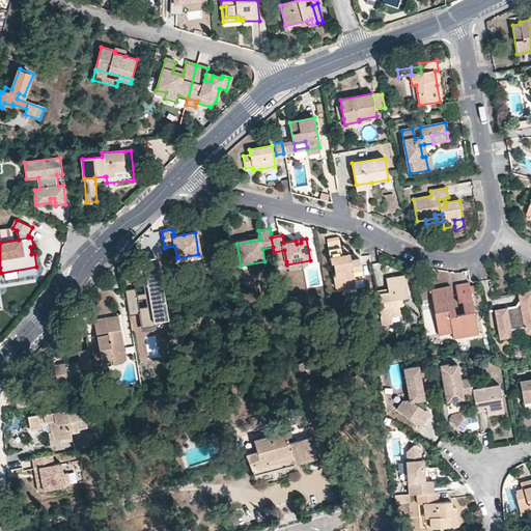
[(331,263),(334,263),(336,275),(334,275),(335,285),(339,289),(343,288),(346,284),(346,282),(363,280),(359,259),(351,260),(342,261),(341,254),(340,248),(329,250),(331,263)]
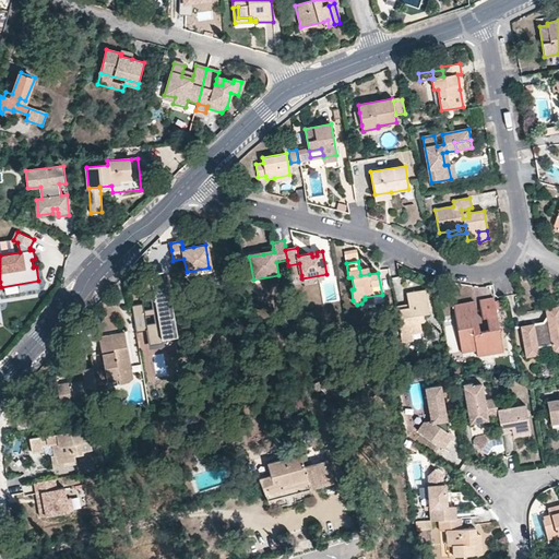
[(288,265),(290,276),(301,275),(299,263),(288,265)]
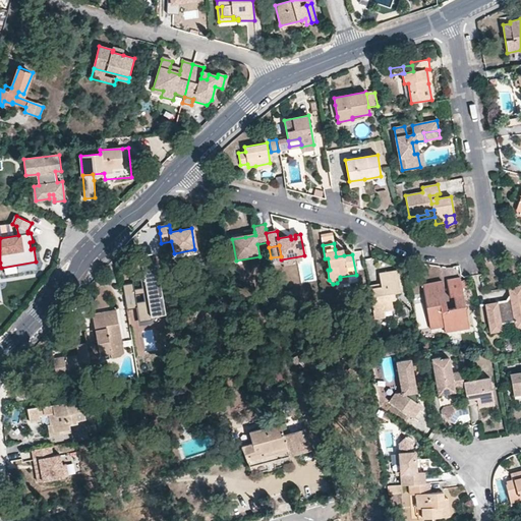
[(166,313),(155,248),(152,249),(162,306),(151,308),(153,310),(151,312),(152,315),(166,313)]
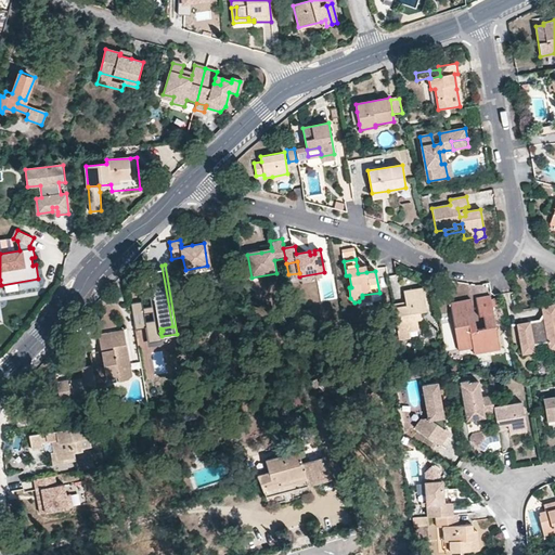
[(357,266),(358,273),(366,272),(365,265),(357,266)]
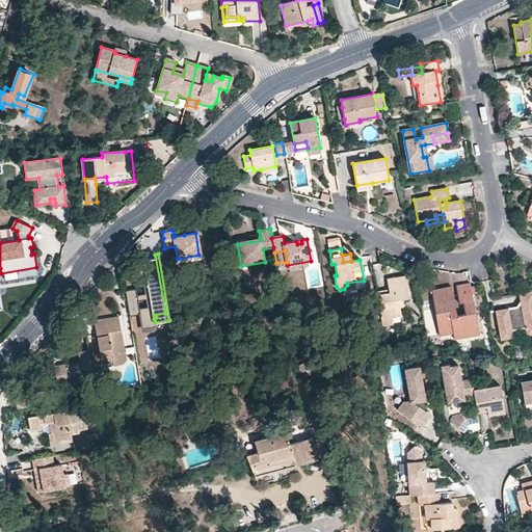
[(165,313),(155,255),(142,257),(143,265),(131,267),(135,289),(125,290),(130,316),(140,314),(142,328),(155,326),(155,322),(154,319),(152,319),(151,317),(152,315),(154,315),(165,313)]
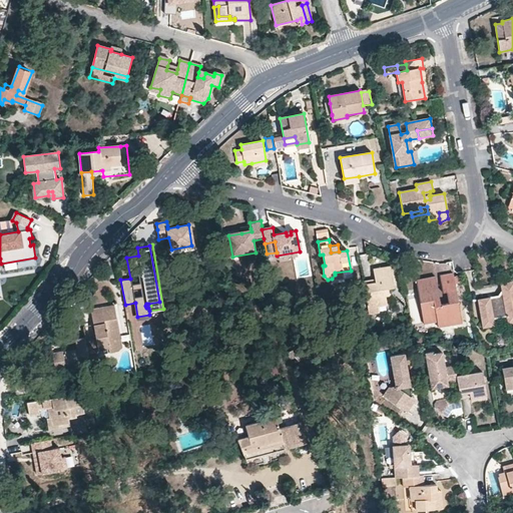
[(360,254),(364,276),(371,275),(368,253),(360,254)]
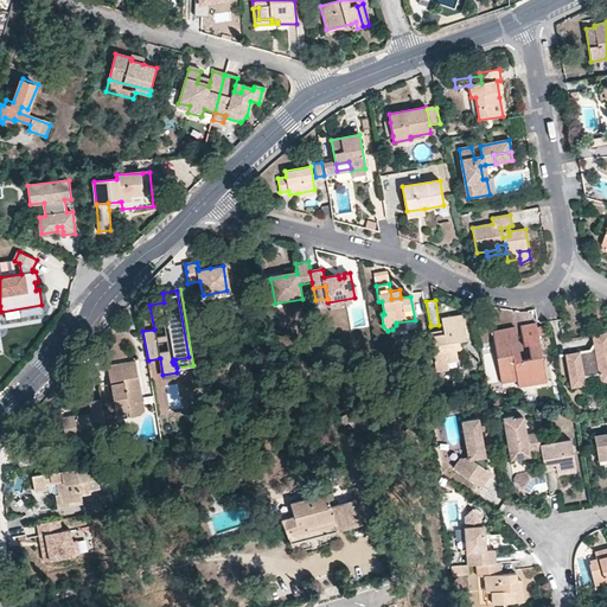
[(458,359),(455,350),(460,349),(459,340),(465,339),(461,315),(441,318),(443,334),(430,337),(434,357),(436,371),(448,369),(447,362),(458,359)]
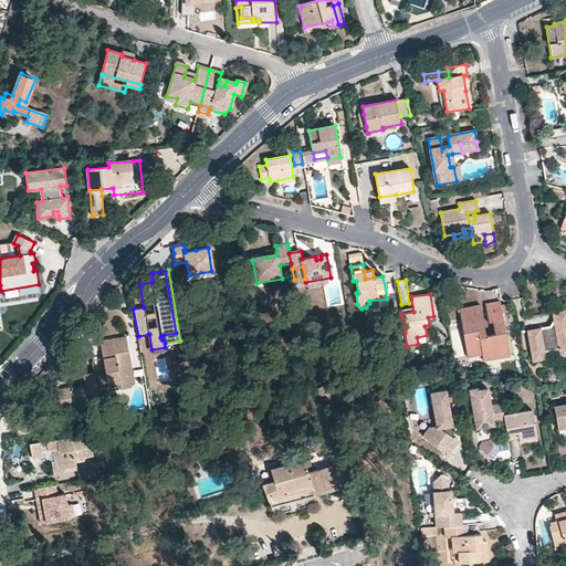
[(388,304),(387,299),(369,301),(369,303),(366,307),(388,304)]
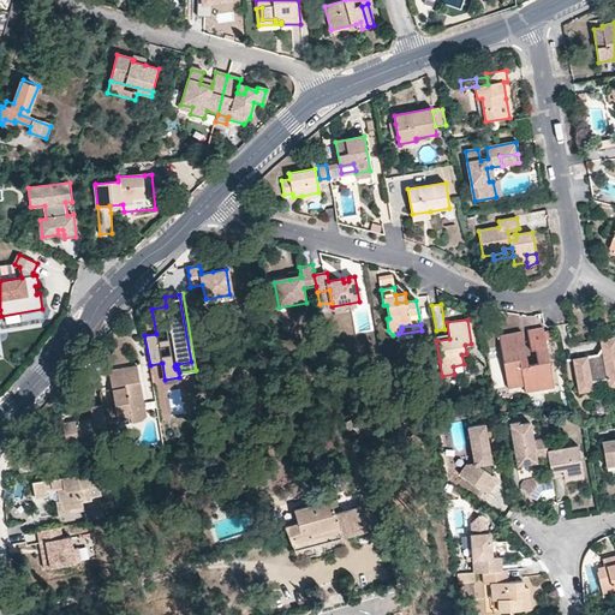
[(536,351),(538,363),(527,365),(521,365),(520,360),(526,359),(521,332),(499,335),(507,382),(523,380),(524,384),(524,386),(541,383),(542,389),(554,387),(545,340),(543,330),(543,328),(527,330),(531,351),(536,351)]
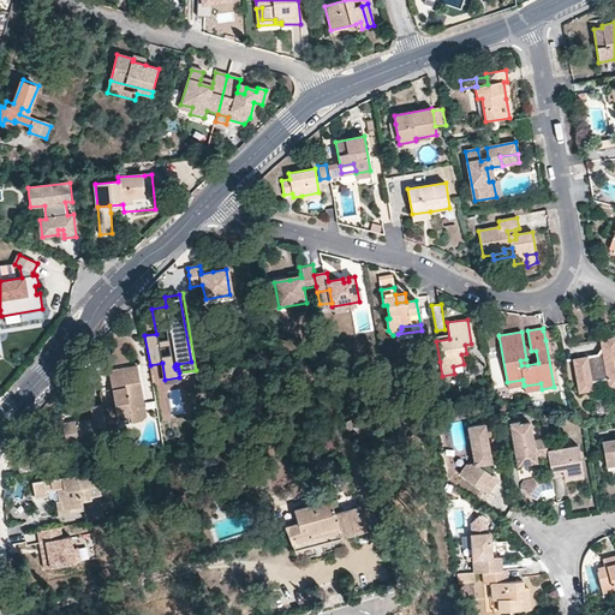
[(555,339),(554,329),(543,330),(545,340),(555,339)]
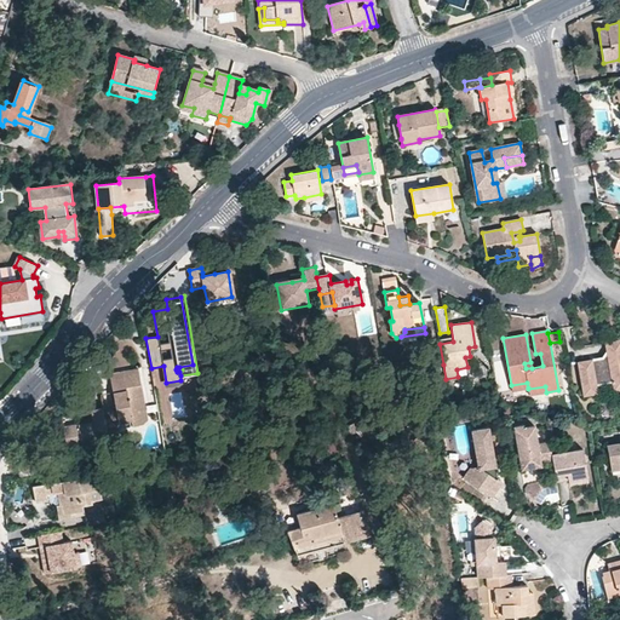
[(607,352),(603,357),(578,362),(584,399),(593,397),(597,391),(597,388),(596,383),(612,379),(613,385),(619,383),(619,339),(606,342),(607,352)]
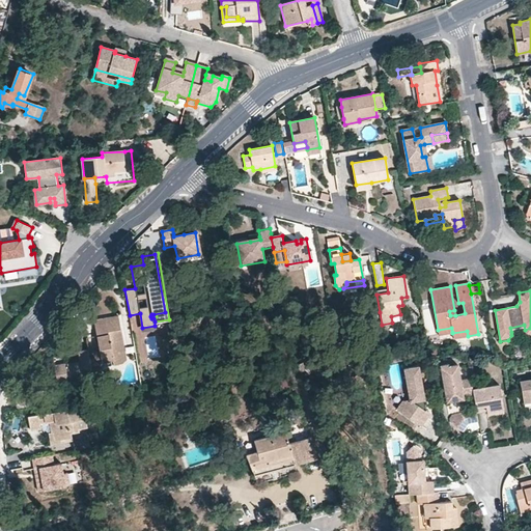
[(126,352),(119,319),(94,323),(98,336),(101,335),(102,340),(98,340),(99,350),(88,351),(89,355),(91,369),(104,367),(103,362),(112,361),(111,355),(126,352)]
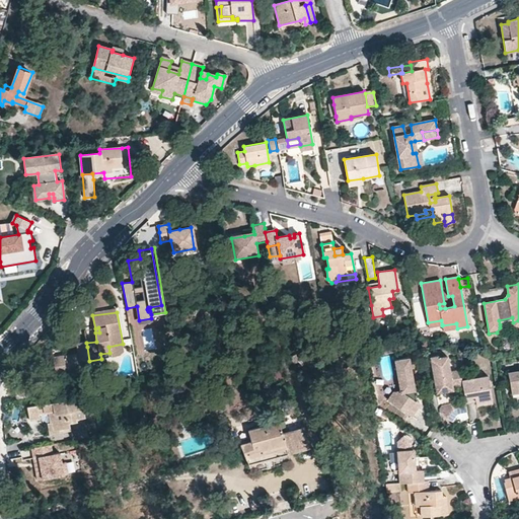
[(76,344),(77,352),(72,358),(67,358),(66,354),(54,356),(57,374),(68,372),(70,377),(91,374),(89,361),(87,347),(86,343),(76,344)]
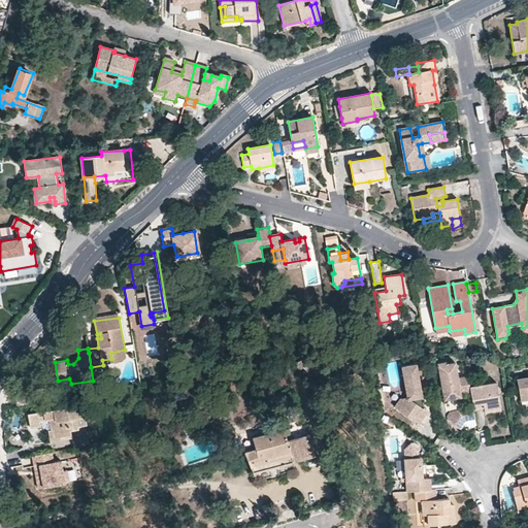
[(55,362),(67,360),(68,364),(73,364),(78,358),(77,350),(53,354),(55,362)]
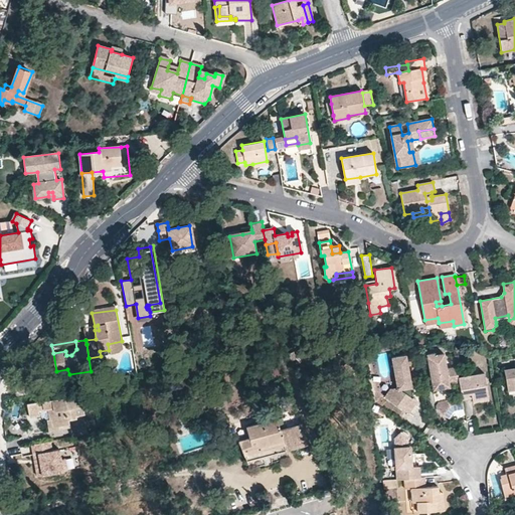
[(116,348),(122,341),(108,344),(109,350),(100,351),(101,356),(117,353),(116,348)]
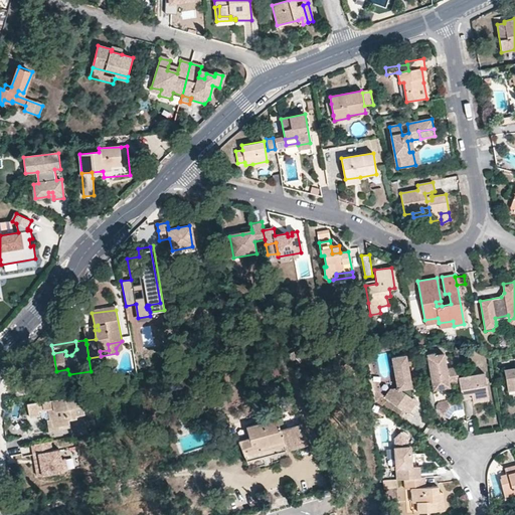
[(430,369),(434,369),(434,373),(431,378),(433,384),(437,387),(447,386),(449,382),(459,381),(458,377),(456,365),(447,367),(444,352),(437,353),(437,352),(426,354),(430,369)]
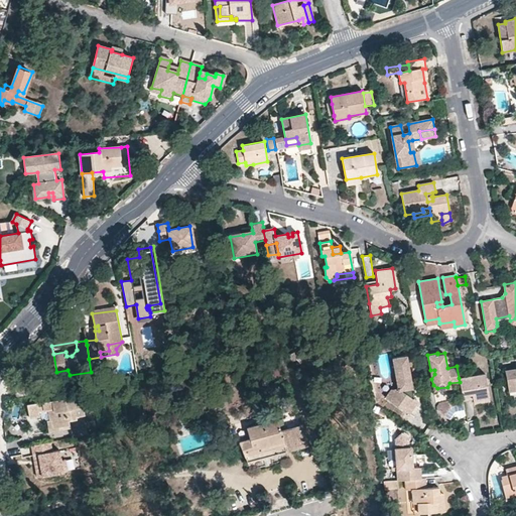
[(406,355),(392,358),(396,387),(389,388),(384,397),(407,413),(414,404),(410,401),(413,397),(406,355)]
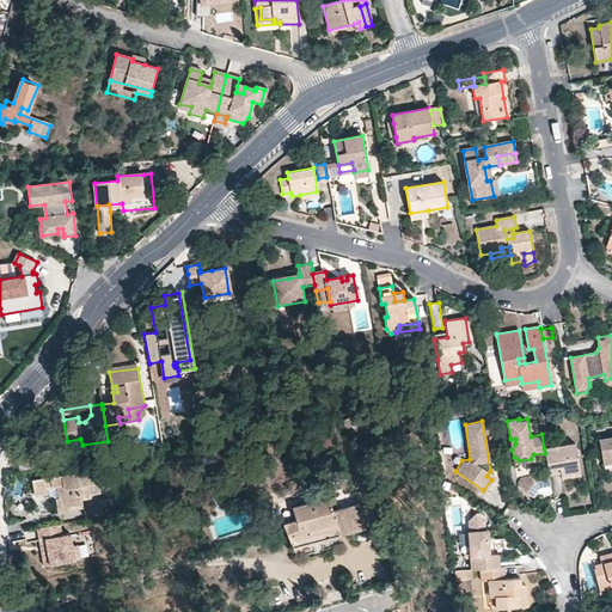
[(604,465),(611,463),(611,439),(600,441),(604,465)]
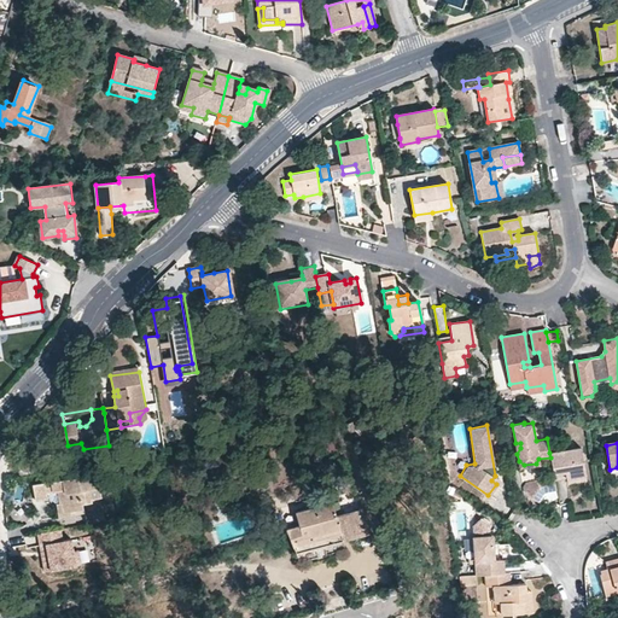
[(586,473),(581,448),(549,453),(551,458),(554,477),(554,479),(566,477),(586,473)]
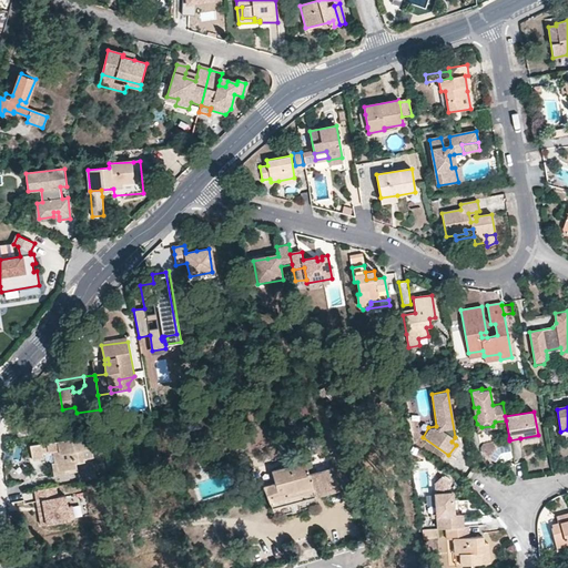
[(17,426),(19,435),(31,434),(29,423),(17,426)]
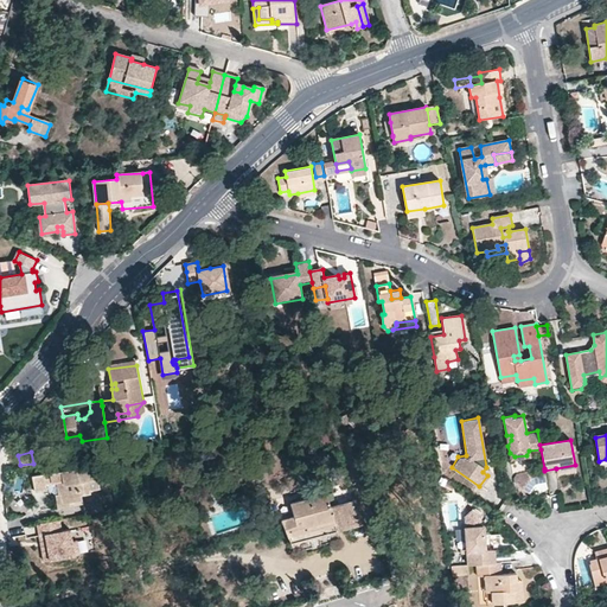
[(94,479),(91,466),(50,473),(52,483),(61,481),(61,484),(58,485),(59,494),(63,494),(64,503),(83,499),(82,496),(90,493),(90,491),(100,489),(97,478),(94,479)]
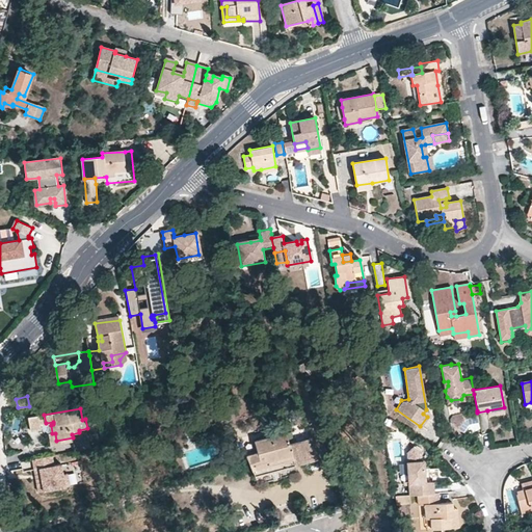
[(451,422),(463,431),(468,423),(479,421),(477,413),(477,410),(453,415),(451,419),(451,422)]
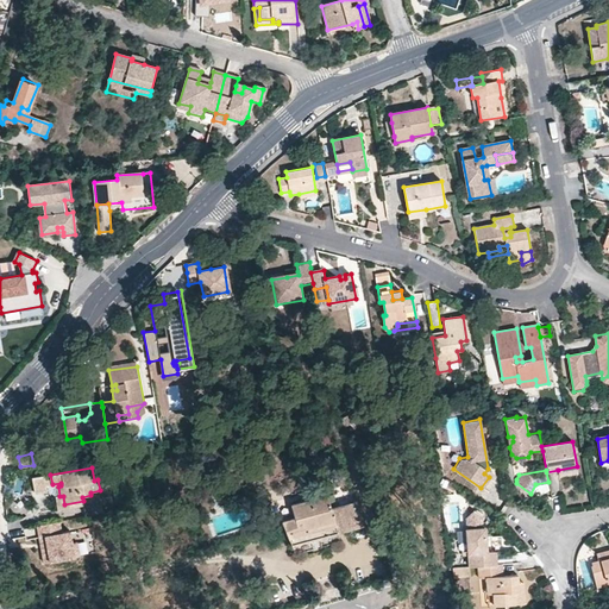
[(61,485),(61,483),(52,484),(50,475),(44,476),(46,484),(45,491),(56,497),(60,496),(58,487),(61,485)]
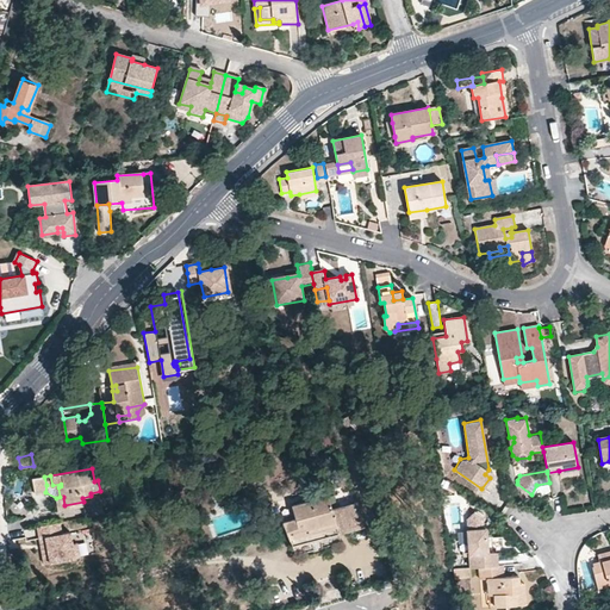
[(44,477),(32,478),(36,495),(45,492),(47,485),(44,477)]
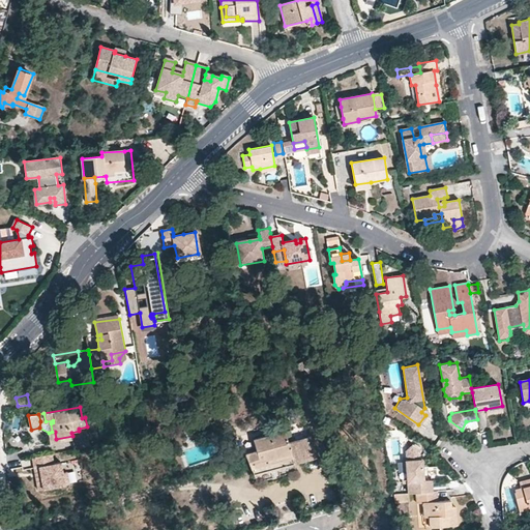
[(295,471),(293,464),(317,458),(316,454),(311,435),(292,440),(289,429),(261,436),(256,439),(259,450),(247,452),(251,464),(256,482),(278,476),(295,471)]
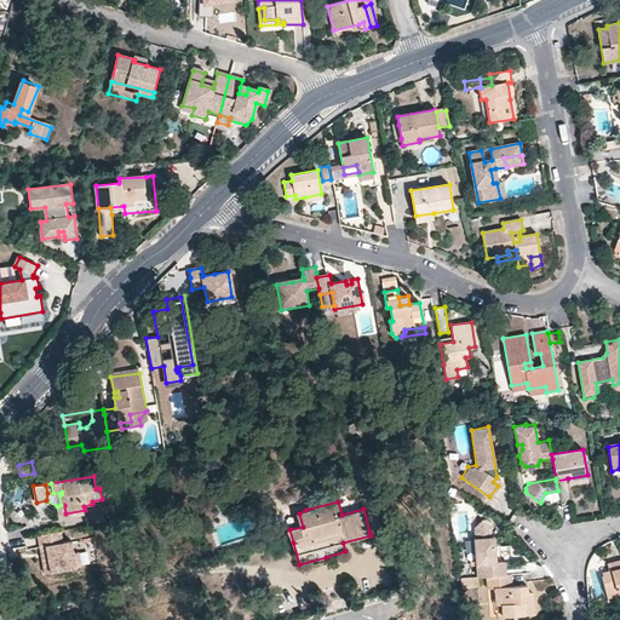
[(57,506),(59,518),(86,514),(85,510),(65,514),(64,505),(61,505),(57,506)]
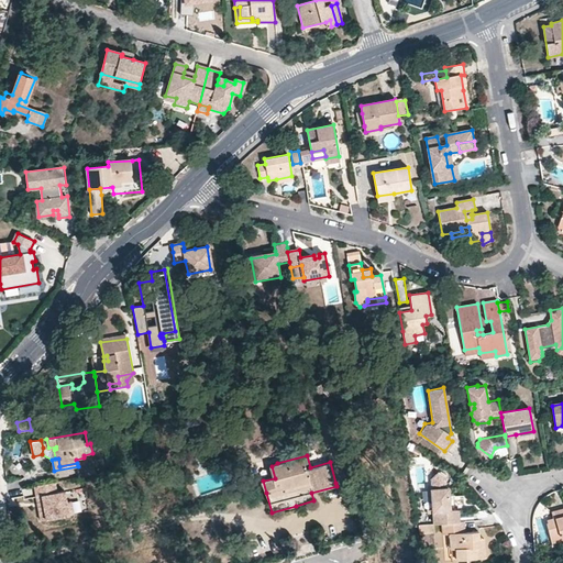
[(56,481),(32,485),(37,522),(76,516),(74,499),(66,501),(65,492),(57,490),(56,481)]
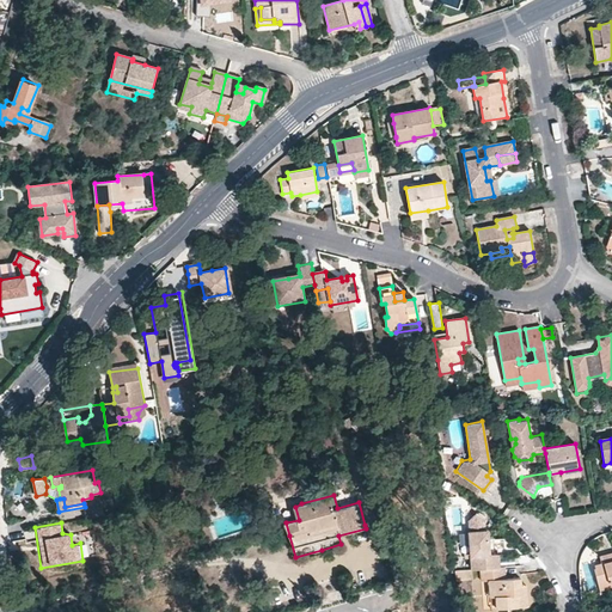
[(495,552),(488,554),(487,531),(469,532),(471,569),(481,568),(497,567),(495,552)]
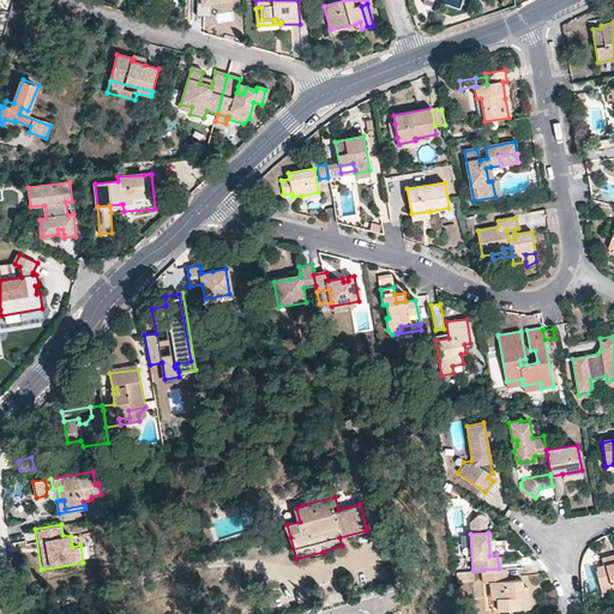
[(601,587),(613,583),(613,559),(602,561),(603,566),(597,567),(599,572),(596,572),(601,587)]
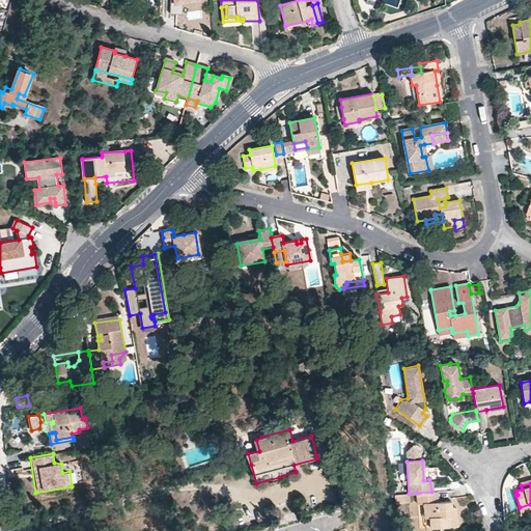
[(452,507),(451,501),(438,502),(437,492),(431,492),(417,493),(418,503),(424,503),(425,516),(429,516),(431,527),(457,525),(457,514),(452,514),(452,507)]
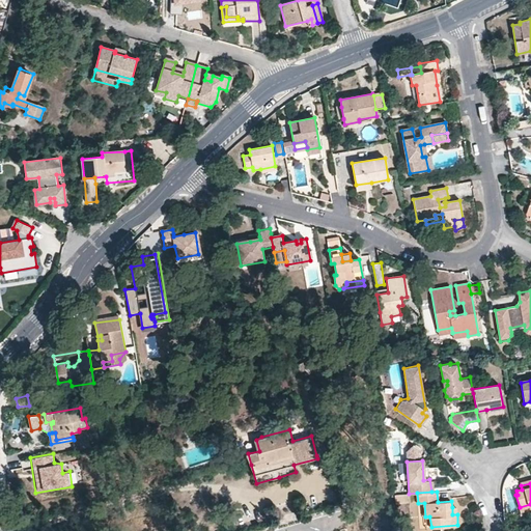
[(530,504),(520,507),(521,512),(530,509),(530,504)]
